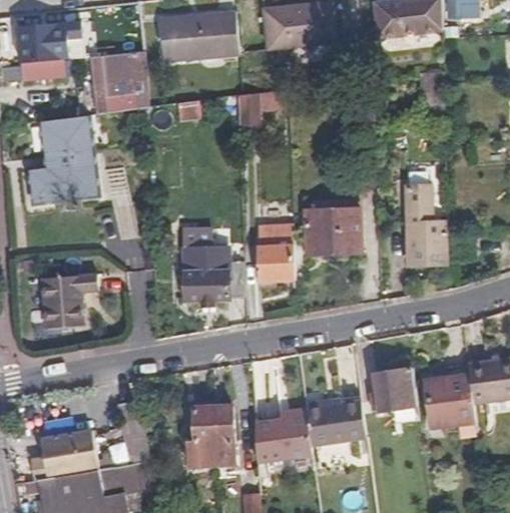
[(440,30),(439,0),(400,0),(372,4),(376,38),(440,30)]
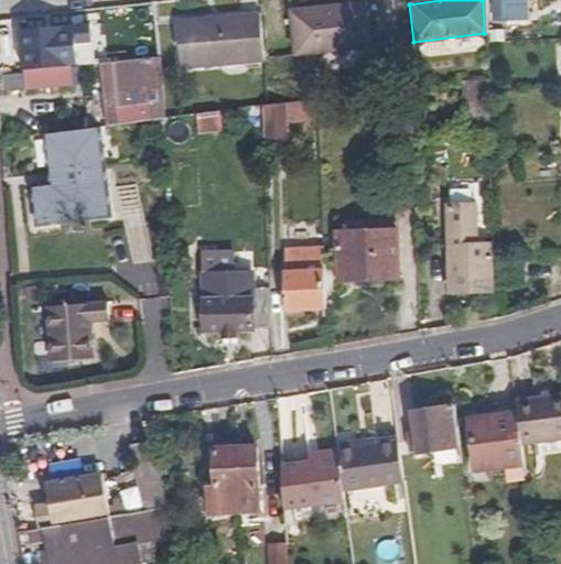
[(527,21),(527,0),(489,0),(489,20),(527,21)]
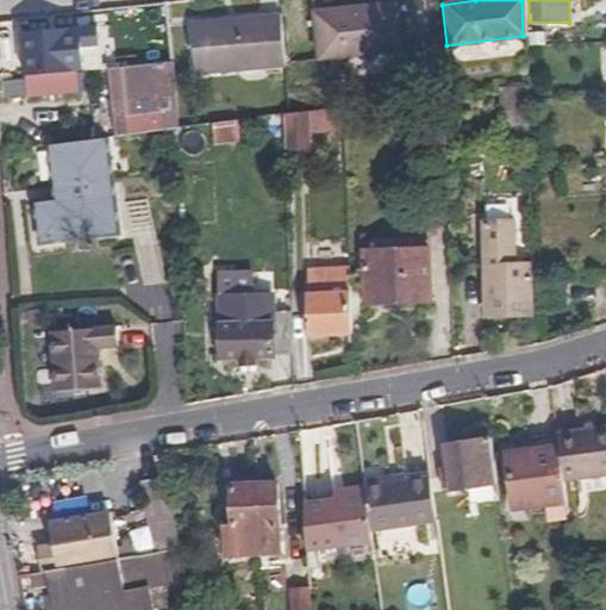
[(154,67),(168,64),(162,4),(148,5),(154,67)]
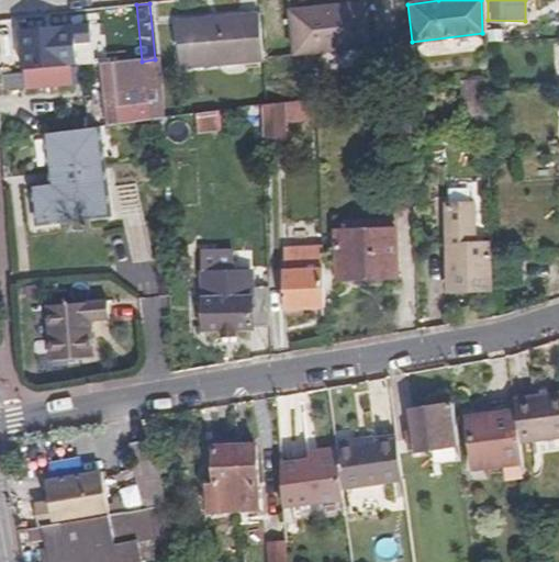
[(367,48),(364,6),(287,11),(290,54),(367,48)]
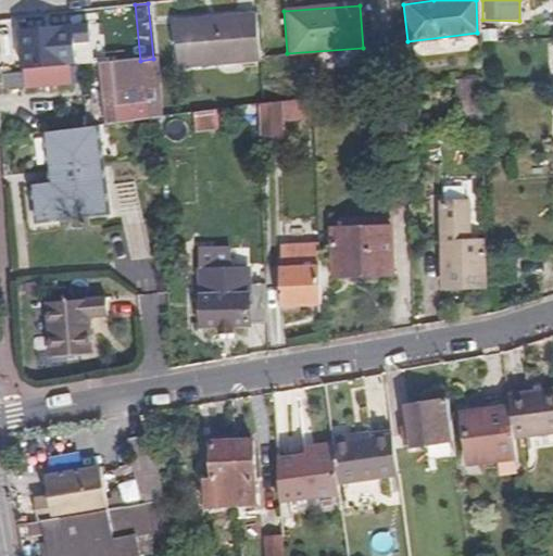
[(174,66),(258,60),(254,13),(171,21),(174,66)]
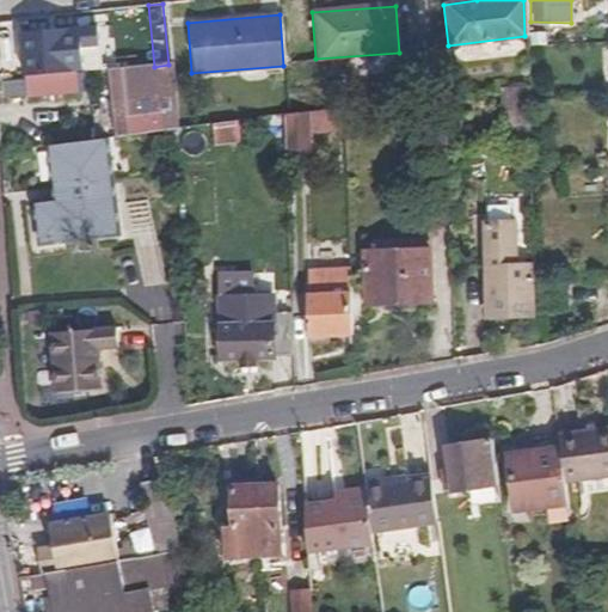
[(67,73),(65,31),(16,35),(20,78),(67,73)]
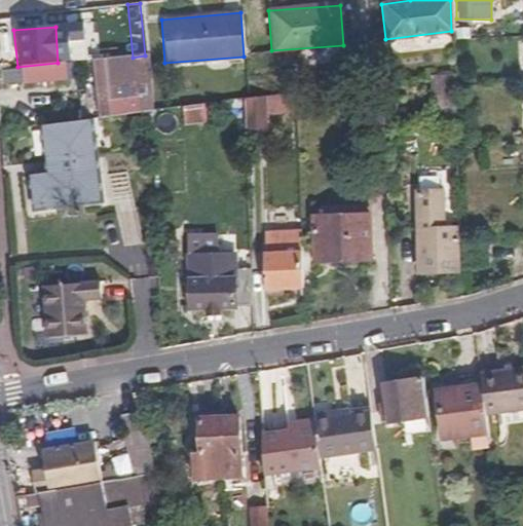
[(96,117),(149,110),(145,55),(133,58),(91,61),(96,117)]
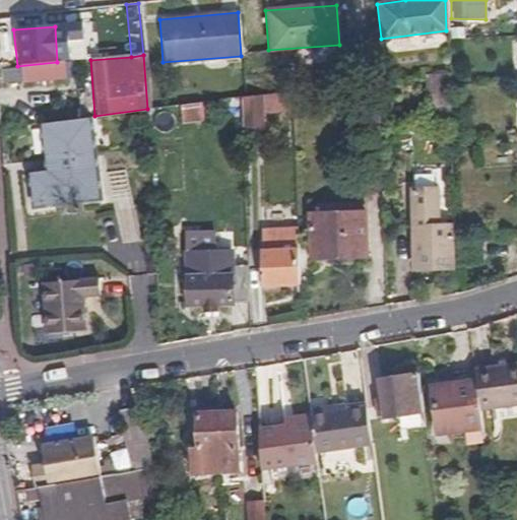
[(61,64),(20,68),(21,81),(63,77),(61,64)]
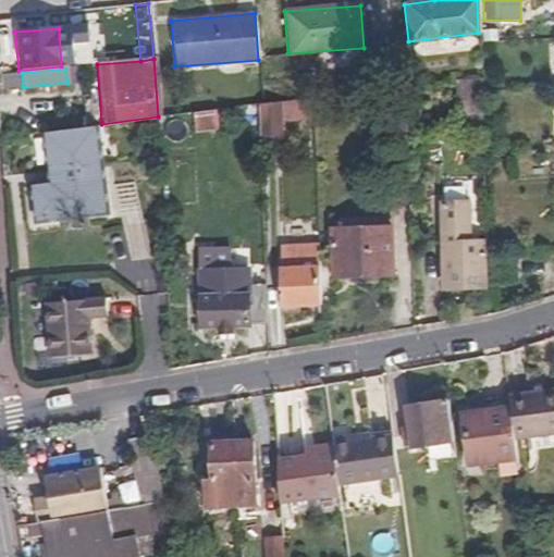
[(479,75),(458,77),(460,128),(481,127),(480,91),(479,75)]
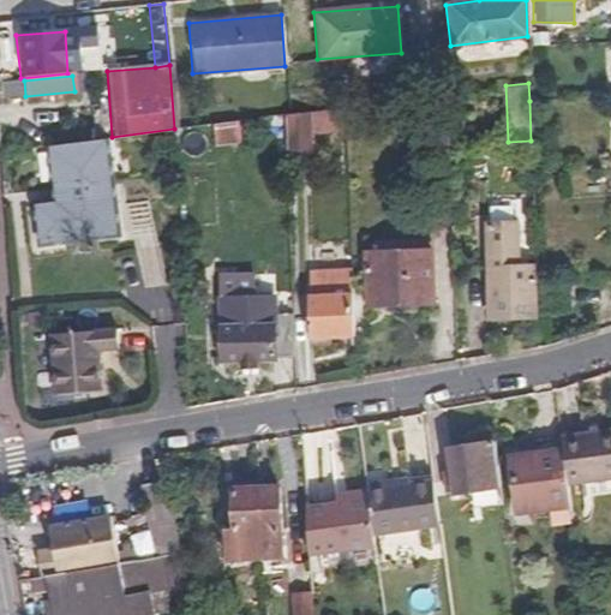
[(288,114),(281,115),(282,149),(307,147),(307,133),(336,132),(336,107),(306,112),(288,114)]
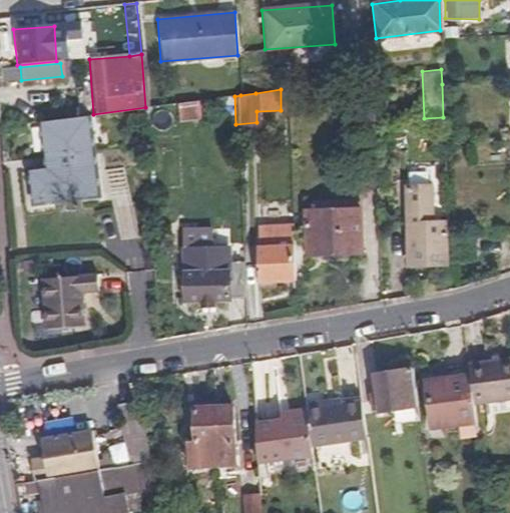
[(197,116),(196,100),(174,103),(176,121),(198,118),(197,116)]
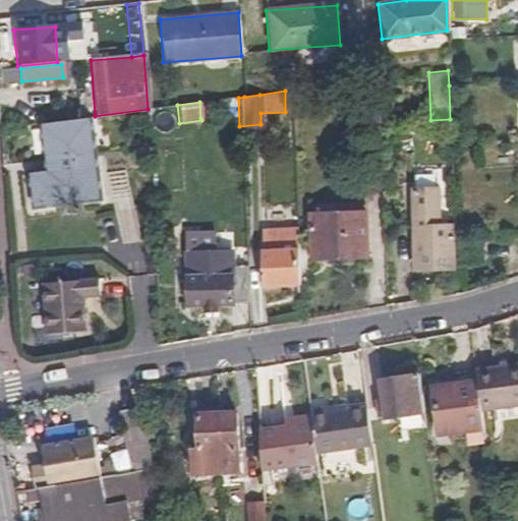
[(98,199),(87,117),(37,124),(43,171),(24,173),(30,209),(98,199)]
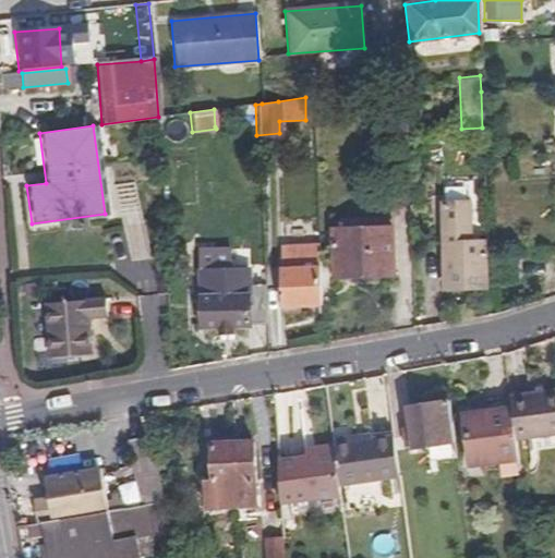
[(467,243),(465,210),(442,210),(443,290),(483,288),(482,243),(467,243)]
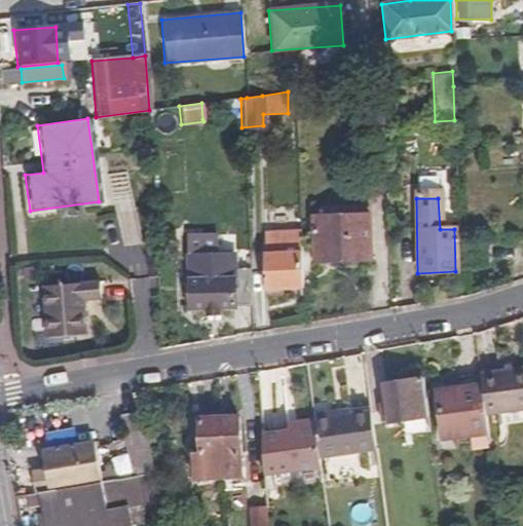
[(365,260),(365,217),(311,217),(312,261),(365,260)]
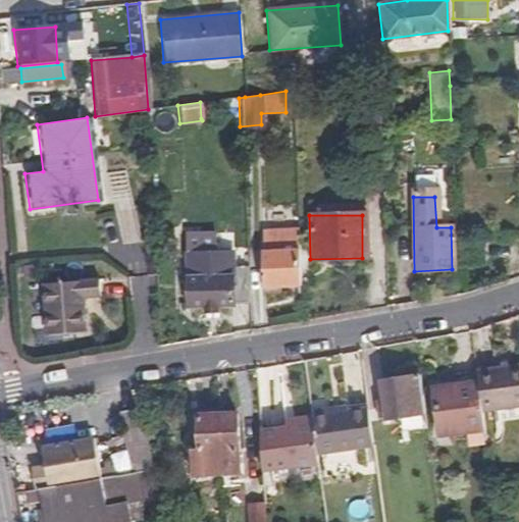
[(278,252),(296,251),(296,230),(277,231),(278,252)]
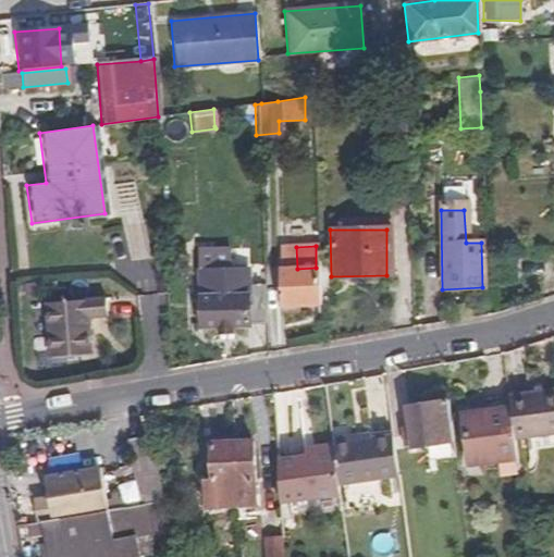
[(295,306),(317,306),(316,268),(297,269),(296,247),(278,247),(279,311),(294,312),(295,306)]
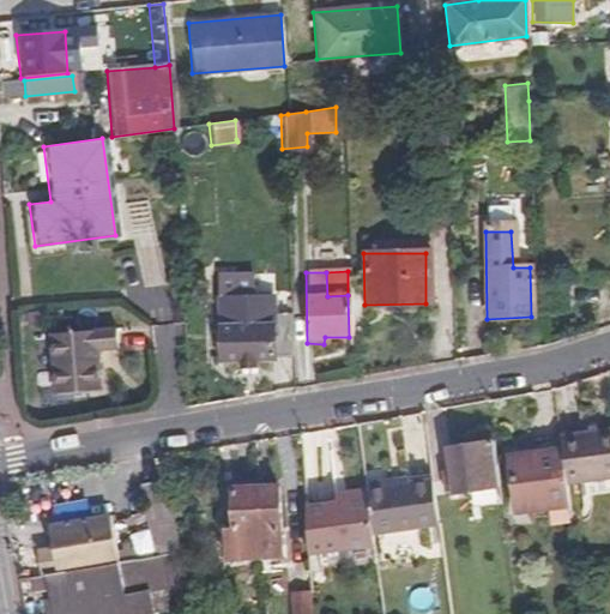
[(535,294),(536,319),(559,318),(557,292),(535,294)]
